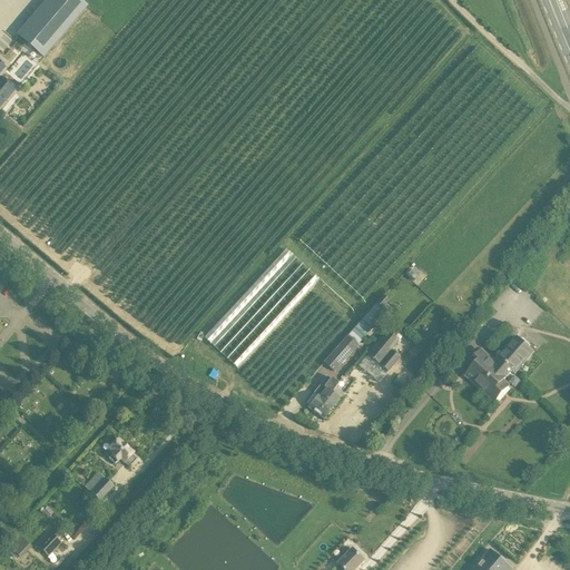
[(43,58),(87,7),(78,0),(48,0),(18,36),(43,58)]
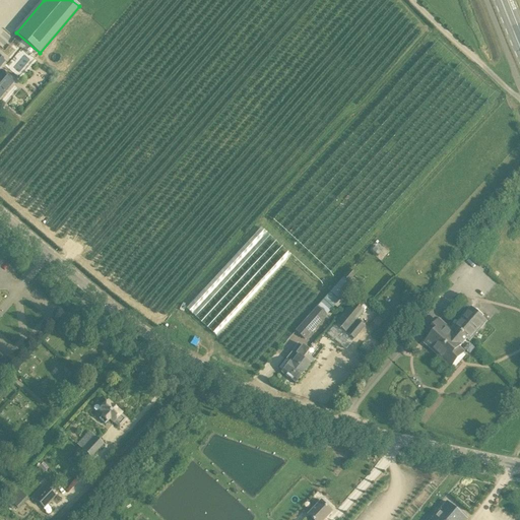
[(0,98),(13,82),(1,71),(1,72),(0,70),(0,66),(4,62),(0,58),(0,98)]
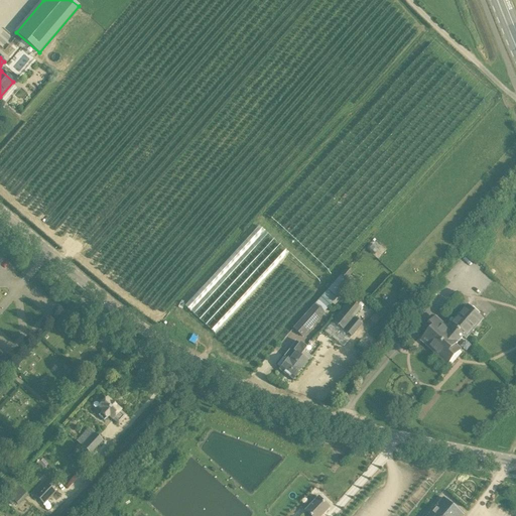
[(342,274),(327,291),(336,299),(350,284),(346,280),(352,273),(347,269),(342,273),(342,274)]
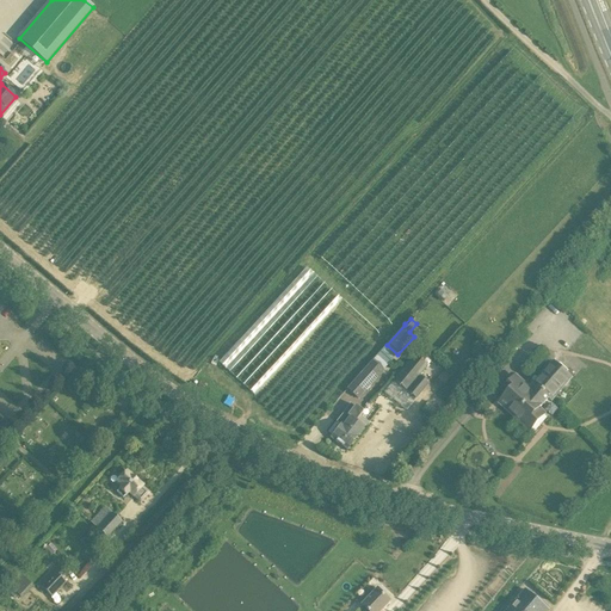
[(394,381),(406,392),(415,399),(429,384),(426,383),(430,380),(424,375),(421,377),(419,376),(427,366),(424,364),(429,358),(419,350),(414,356),(394,381)]
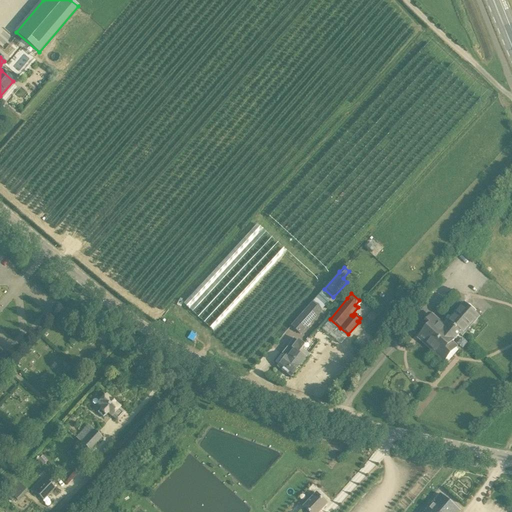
[(311,303),(291,326),(300,334),(320,311),(311,303)]
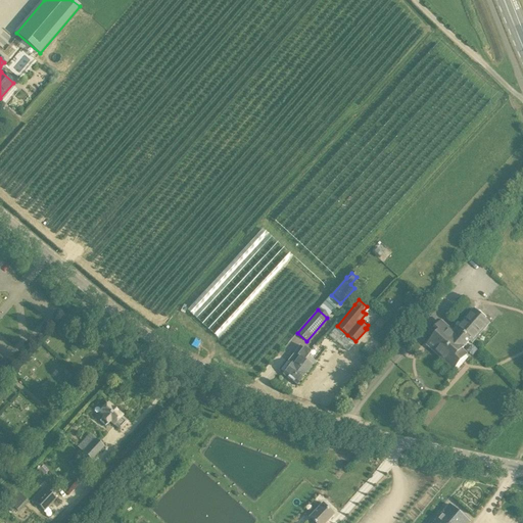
[(454,332),(442,322),(431,334),(434,337),(428,345),(454,369),(467,353),(463,349),(470,342),(472,344),(490,324),(474,310),(454,332)]
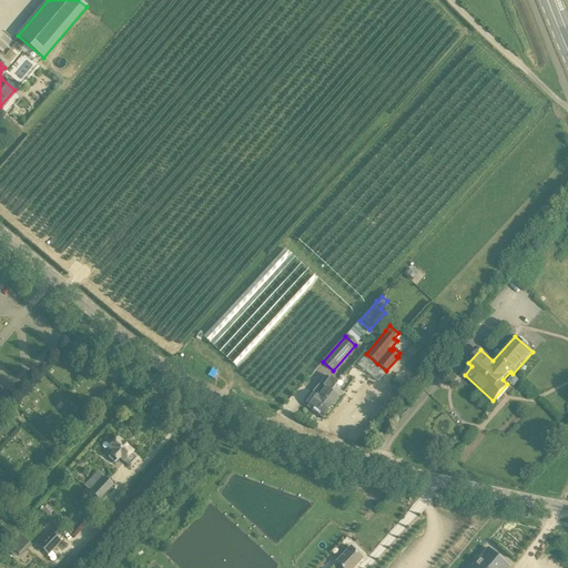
[(413,356),(419,348),(413,344),(407,352),(413,356)]
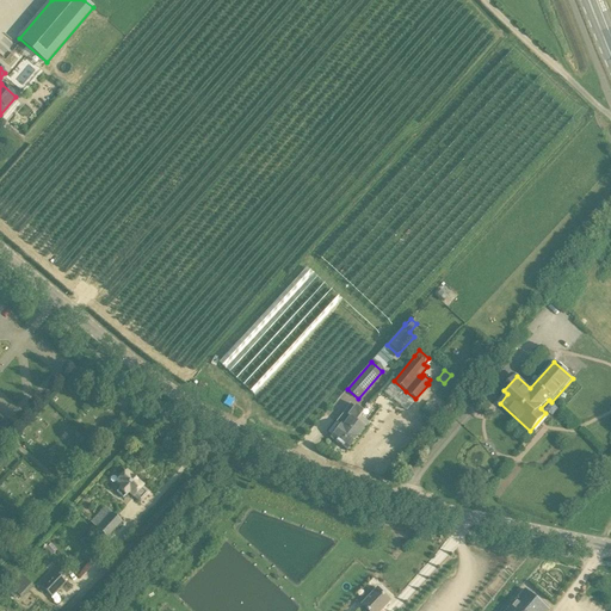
[(127,412),(130,417),(141,406),(136,401),(127,412)]
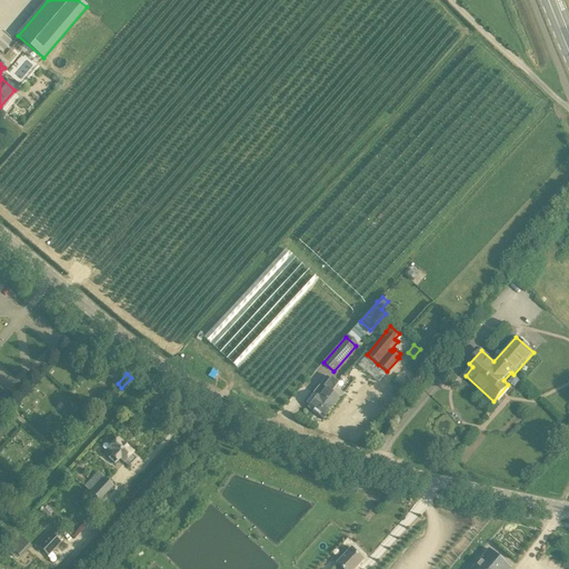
[(308,407),(307,407),(315,412),(317,409),(318,410),(327,399),(335,388),(338,383),(330,378),(323,387),(326,389),(320,396),(318,395),(313,399),(311,398),(306,405),(308,407)]
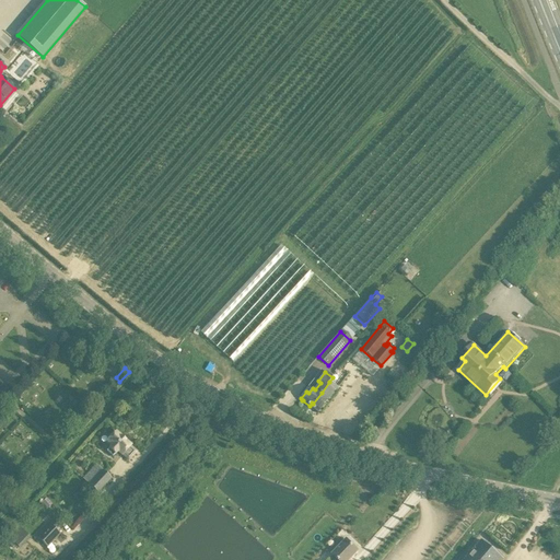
[(337,387),(329,382),(322,393),(313,404),(312,403),(310,406),(317,412),(337,387)]
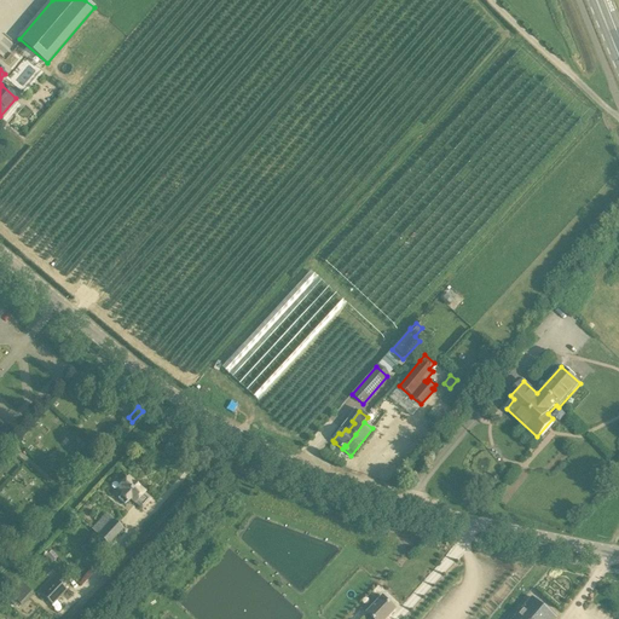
[(145,492),(128,478),(119,487),(123,492),(119,498),(125,504),(131,498),(136,503),(136,502),(143,508),(150,499),(144,493),(145,492)]
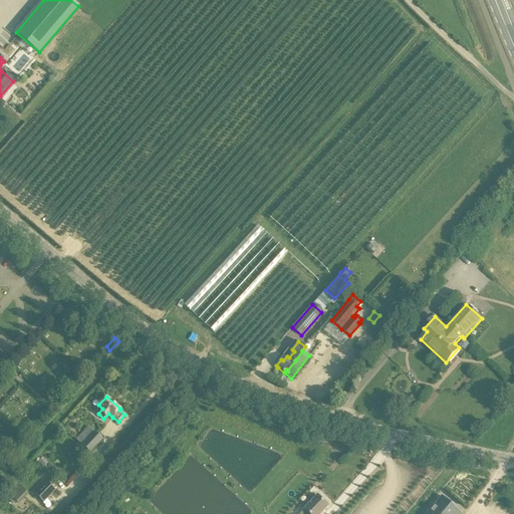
[(93,432),(81,445),(90,453),(102,440),(93,432)]
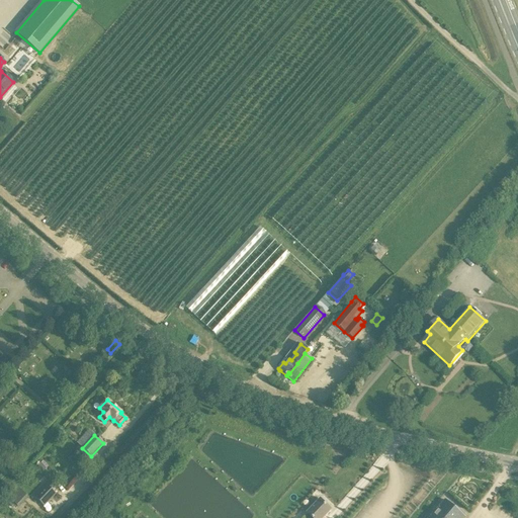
[(45,484),(29,499),(40,509),(52,497),(48,493),(51,490),(45,484)]
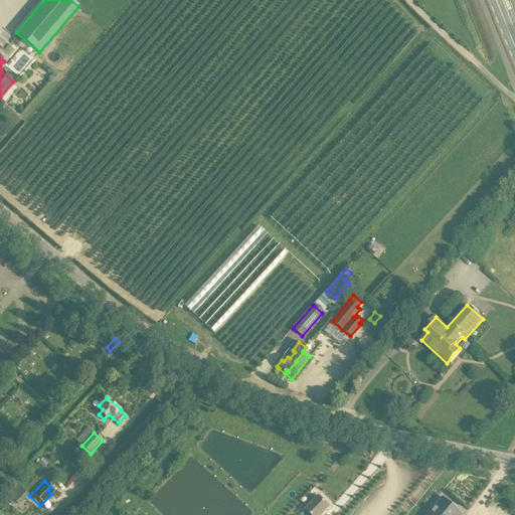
[(14,509),(28,494),(17,484),(3,499),(14,509)]
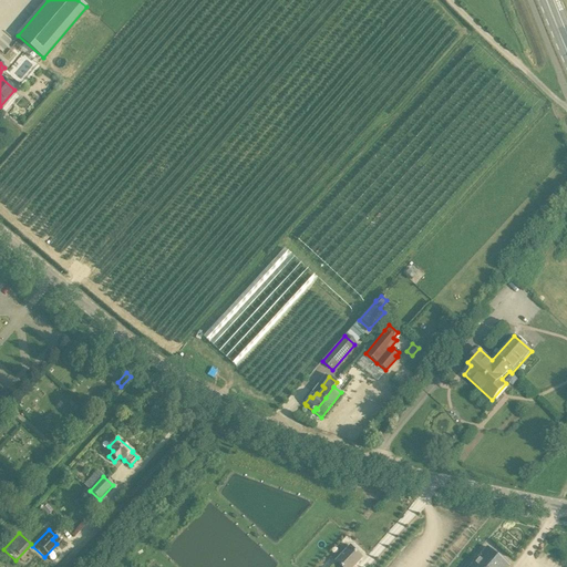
[(337,562),(341,566),(353,566),(362,558),(351,547),(337,562)]
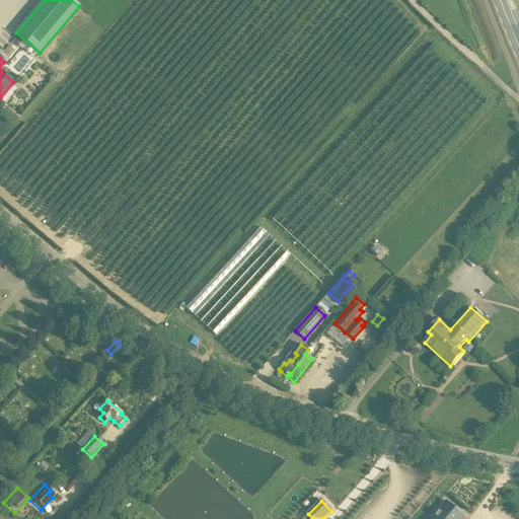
[(430,518),(466,518),(446,501),(430,518)]
